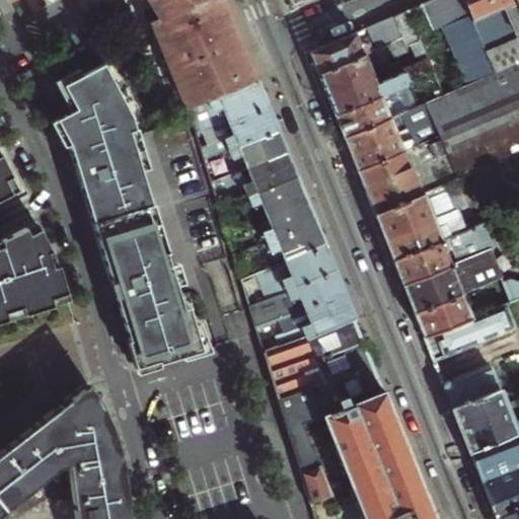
[(6,0),(8,3),(14,0),(132,0),(146,26),(187,108),(258,83),(253,73),(241,44),(222,0),(6,0)]
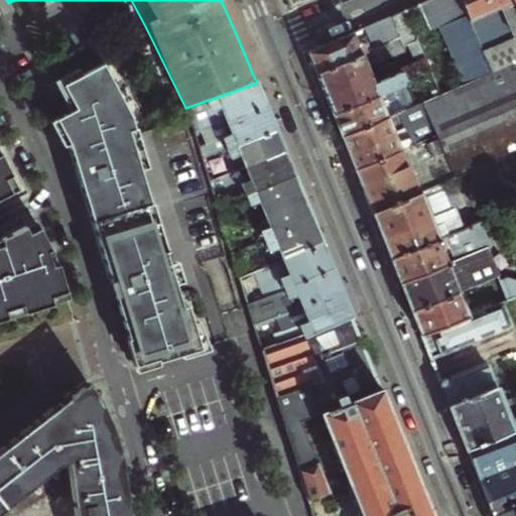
[(491,74),(458,0),(430,0),(364,29),(367,36),(374,51),(362,56),(353,33),(307,53),(312,68),(326,100),(333,117),(407,84),(430,74),(409,21),(420,16),(429,36),(439,31),(463,86),(491,74)]
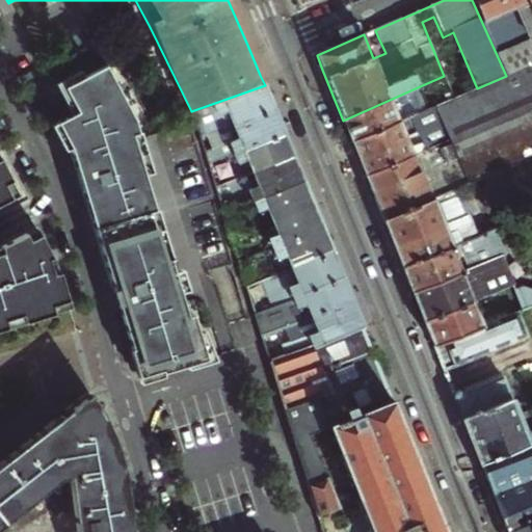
[(516,40),(498,0),(472,0),(506,76),(477,88),(436,106),(450,138),(468,183),(531,156),(531,38),(519,45),(516,40)]
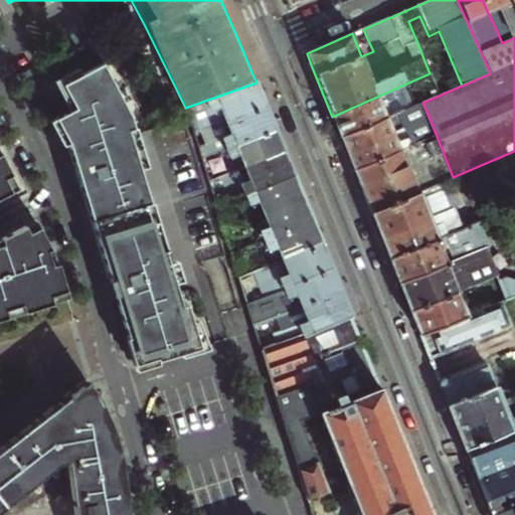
[(482,0),(500,38),(506,35),(503,30),(514,24),(514,15),(508,0),(482,0)]
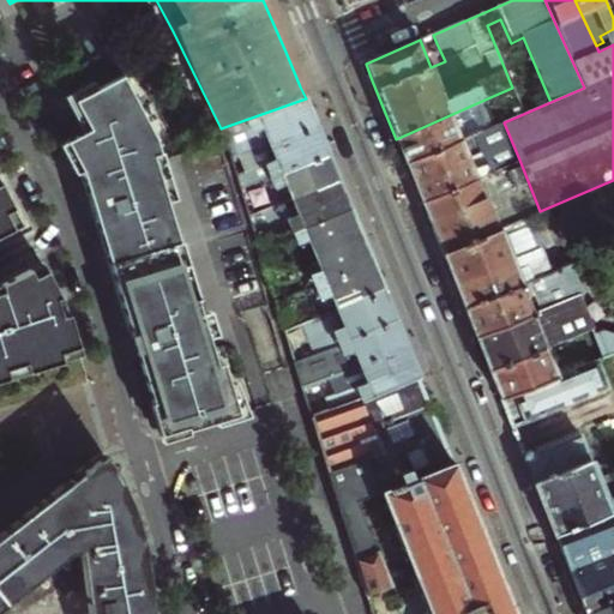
[(116,287),(163,432),(250,405),(170,156),(155,110),(130,65),(95,84),(95,83),(61,100),(77,130),(59,140),(80,180),(82,185),(84,182),(116,287)]
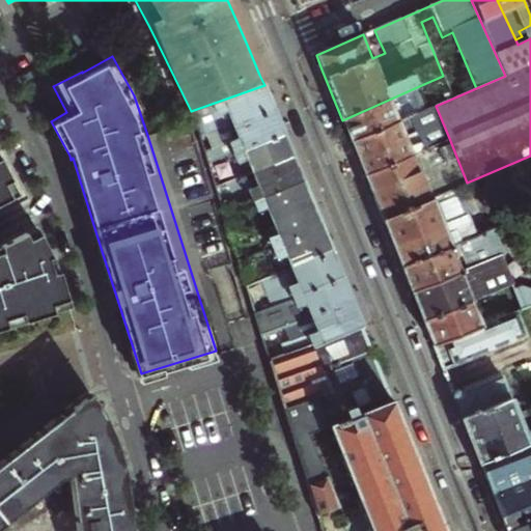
[(264,85),(191,111),(199,135),(203,134),(274,107),(269,96),(264,85)]
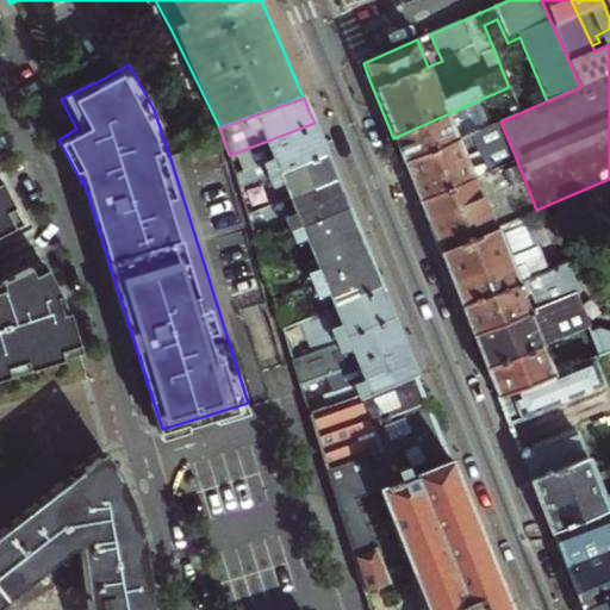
[(492,125),(481,99),(393,138),(398,151),(403,163),(492,125)]
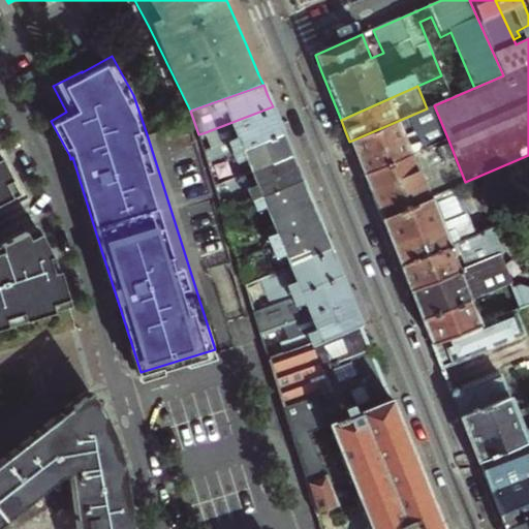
[(447,137),(434,105),(427,109),(349,142),(355,158),(362,173),(447,137)]
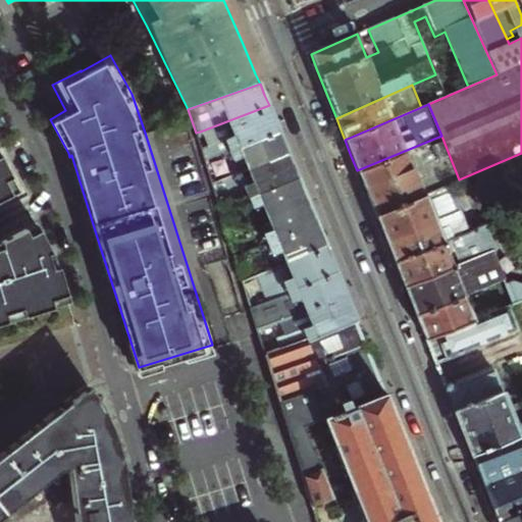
[(269,105),(200,132),(209,155),(278,128),(274,119),(269,105)]
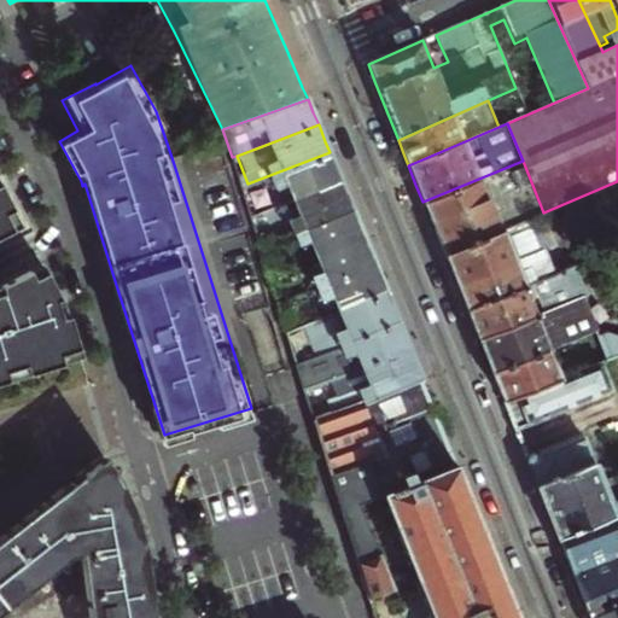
[(330,152),(248,184),(240,186),(249,215),(284,202),(342,180),(336,167),(330,152)]
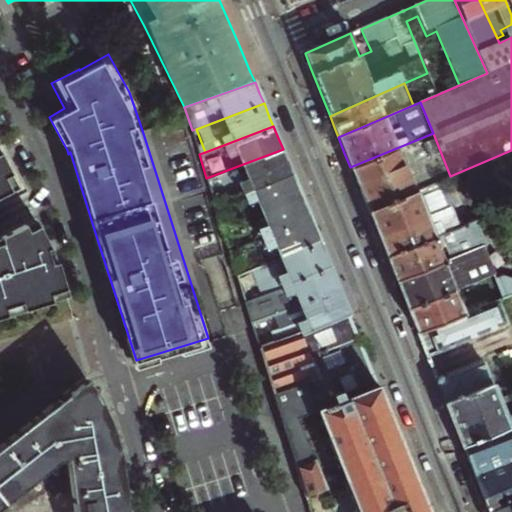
[(439,181),(450,176),(433,133),(350,167),(360,192),(367,211),(439,181)]
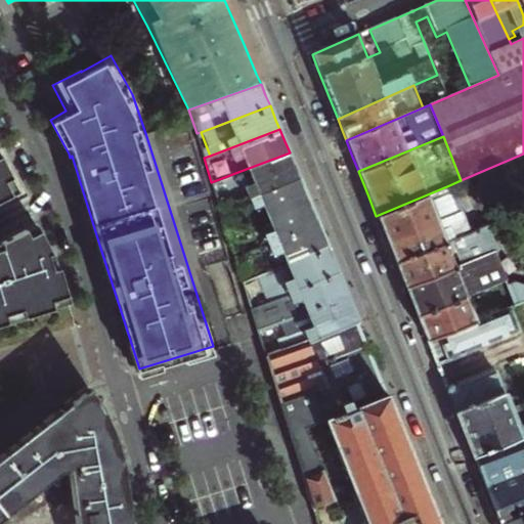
[(290,153),(241,171),(249,194),(299,176),(295,166),(290,153)]
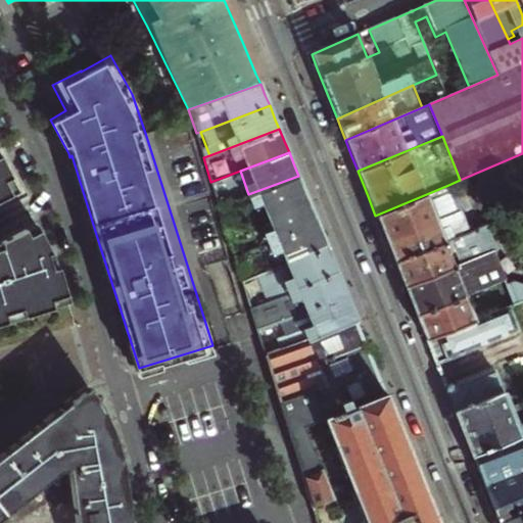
[(298,176),(248,194),(255,211),(266,207),(277,236),(266,240),(272,257),(283,253),(286,262),(327,246),(324,240),(315,218),(303,188),(298,176)]
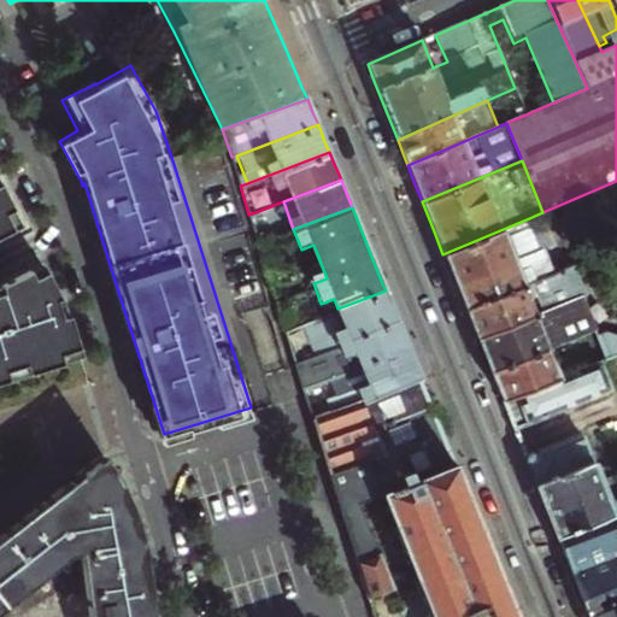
[(465,311),(553,276),(529,218),(442,254),(456,288),(465,311)]
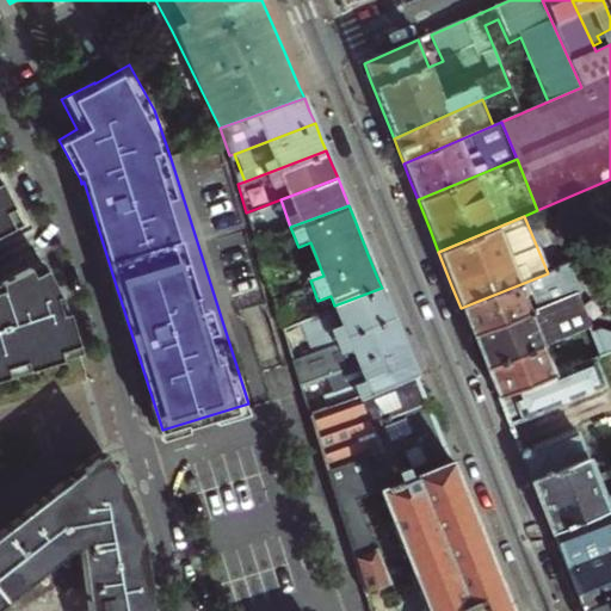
[(8,273),(0,275),(0,377),(80,353),(62,292),(59,285),(51,264),(45,253),(8,273)]
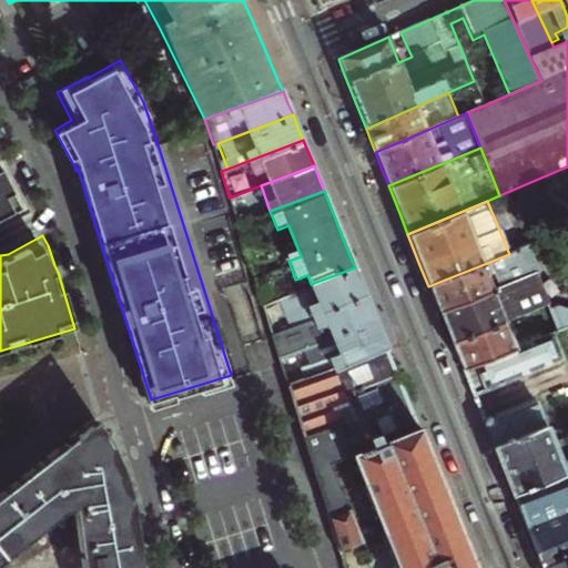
[(492,292),(438,312),(445,330),(450,344),(509,321),(530,312),(547,306),(534,274),(538,273),(527,246),(515,252),(520,266),(525,279),(492,292)]
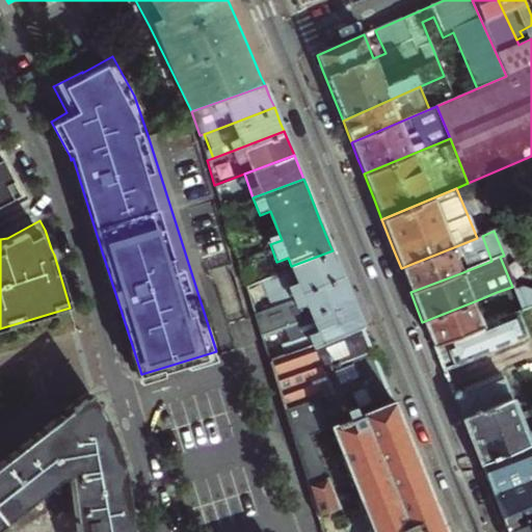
[(462,259),(487,249),(482,236),(477,238),(401,268),(406,283),(410,292),(460,273),(455,260),(459,258),(462,259)]
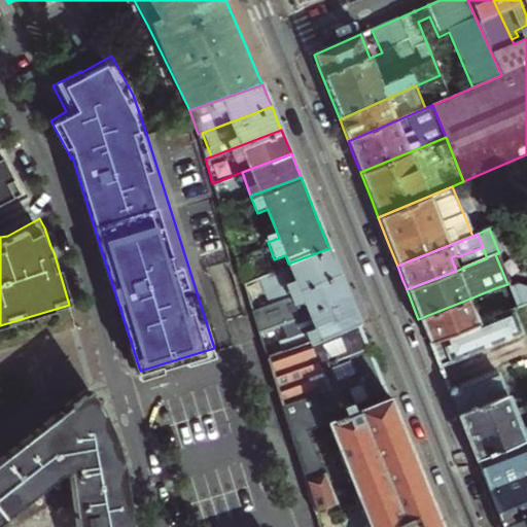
[(329,248),(288,264),(260,274),(269,297),(250,305),(257,329),(275,323),(297,315),(293,306),(289,308),(286,300),(290,297),(288,290),(339,272),(336,265),(329,248)]
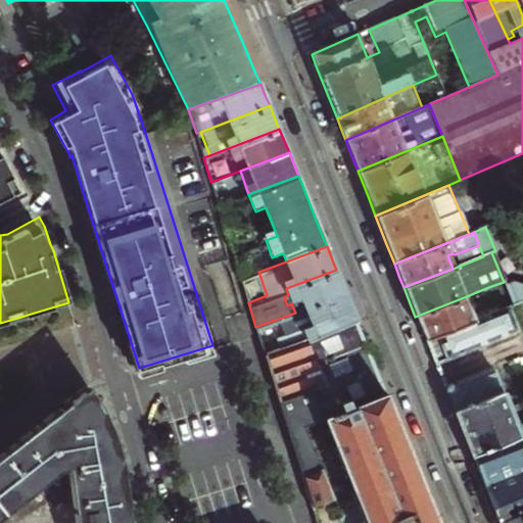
[(291,303),(295,313),(306,308),(329,300),(345,294),(341,284),(336,270),(286,288),(288,295),(284,297),(287,305),(291,303)]
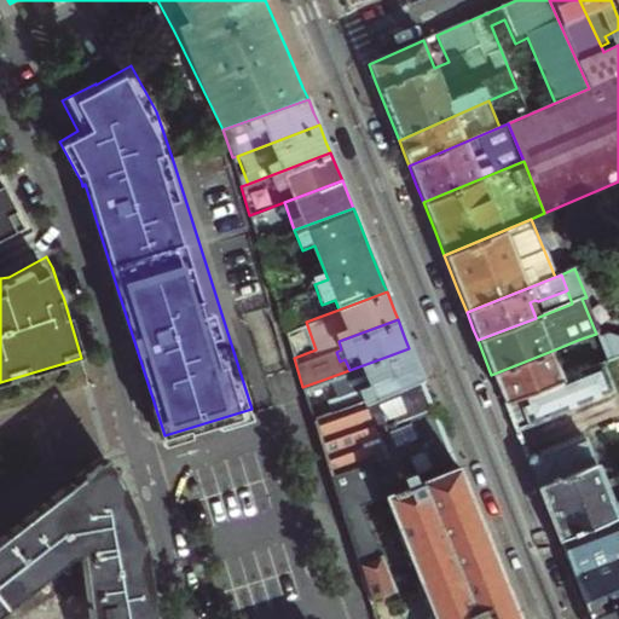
[(578,340),(590,369),(601,365),(608,362),(597,337),(596,334),(578,340)]
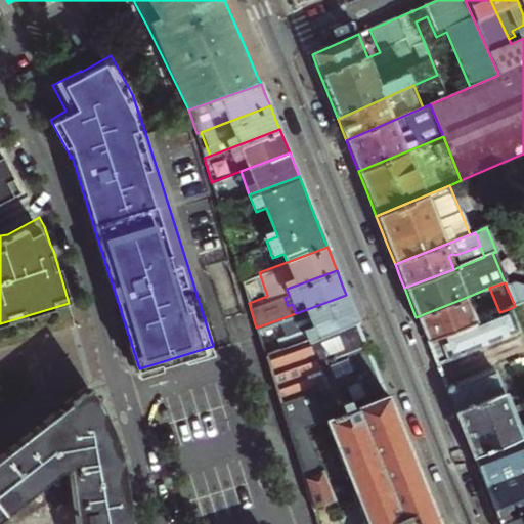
[(506,286),(515,306),(523,302),(523,286),(514,282),(506,286)]
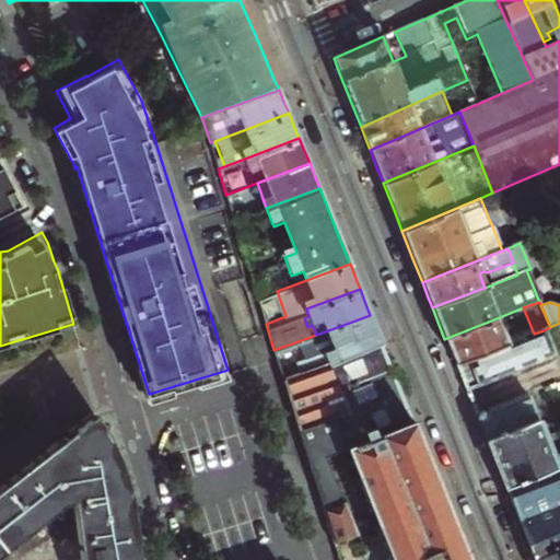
[(292,343),(273,350),(283,382),(330,538),(350,531),(352,533),(377,522),(393,559),(468,559),(456,528),(401,394),(384,349),(370,315),(352,322),(328,330),(333,345),(298,358),(292,343)]
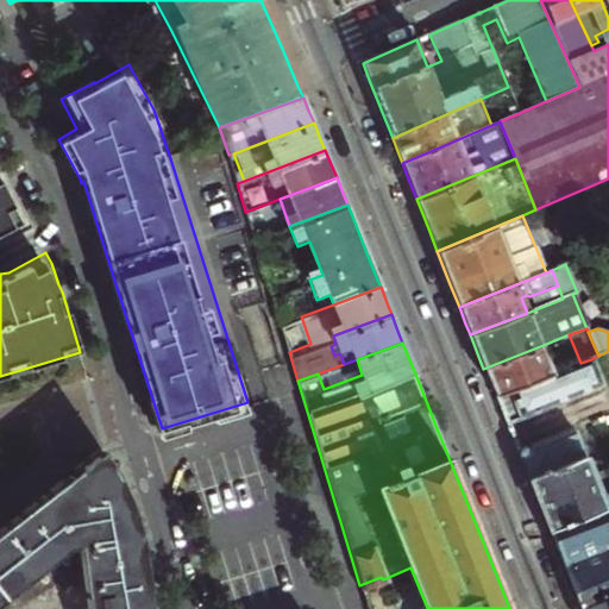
[(546,344),(483,369),(490,384),(495,397),(552,375),(542,351),(548,349),(546,344)]
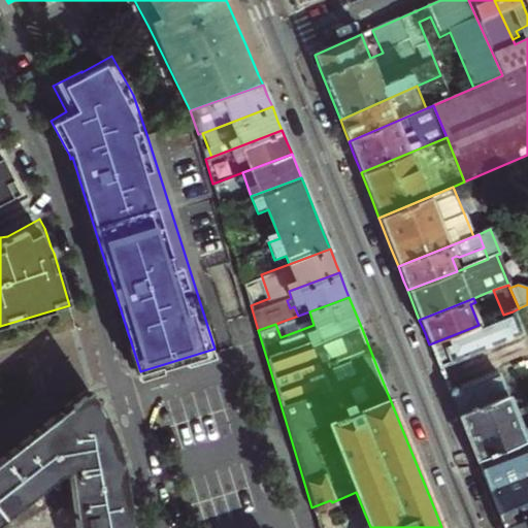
[(503,315),(479,325),(429,344),(438,368),(522,335),(513,311),(503,315)]
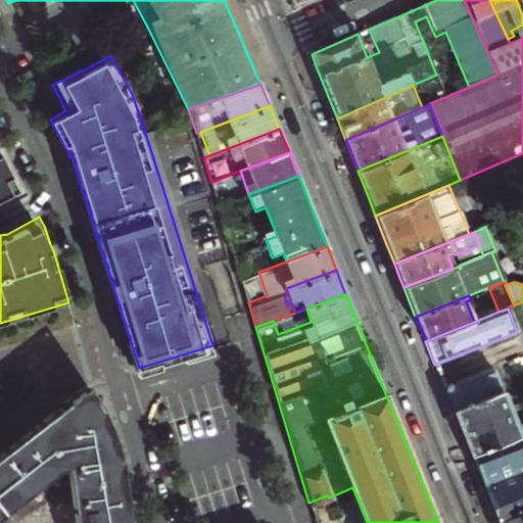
[(464,438),(471,459),(521,438),(493,372),(458,387),(456,385),(452,384),(447,386),(446,388),(445,392),(464,438)]
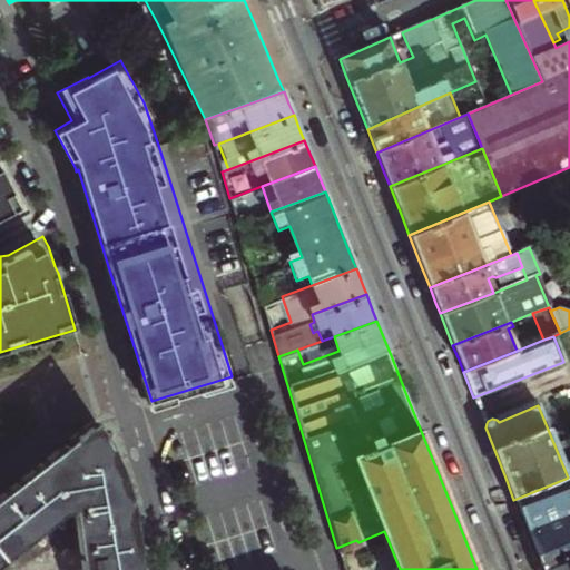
[(125,492),(100,415),(43,459),(0,492),(0,569),(141,569),(133,541),(125,492)]
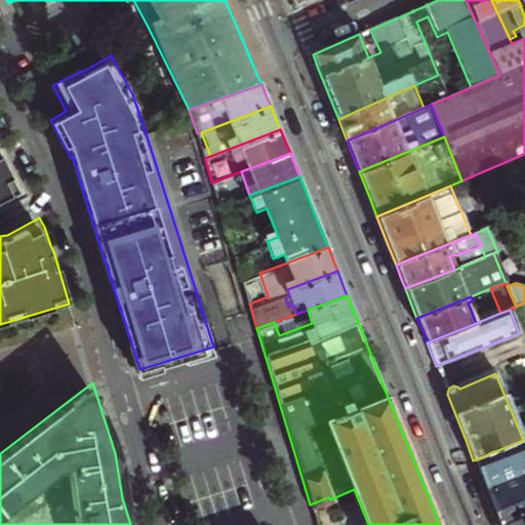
[(524,524),(524,439),(523,440),(473,460),(494,513),(498,524),(524,524)]
